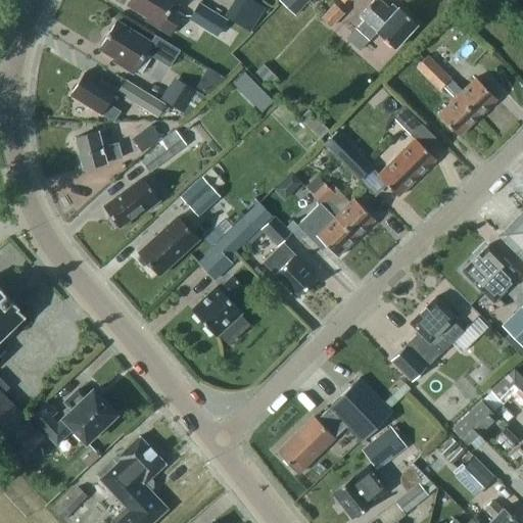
[(146,19),(158,28),(170,35),(183,14),(172,7),(176,0),(175,0),(130,0),(128,4),(148,16),(146,19)]
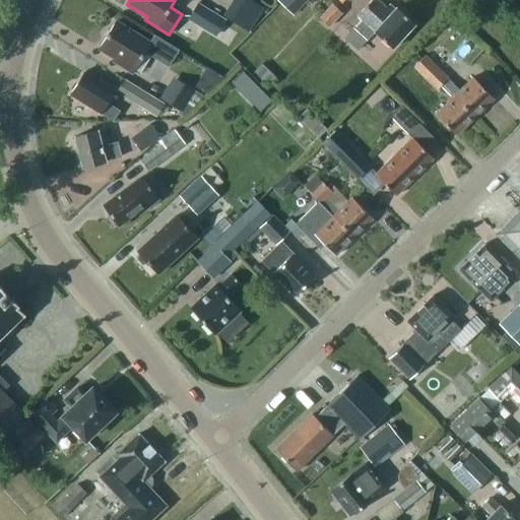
[(264,7),(251,0),(232,0),(222,16),(249,31),(264,7)]
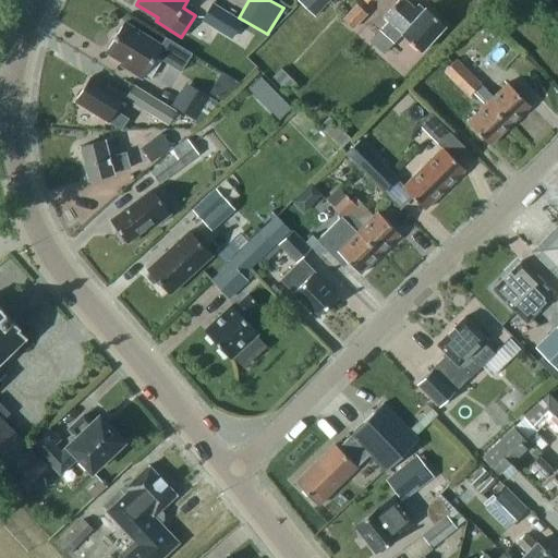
[(298,0),(315,16),(330,0),(298,0)]
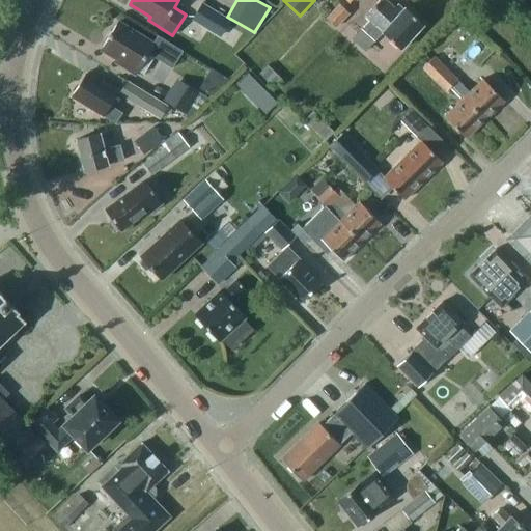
[(402,9),(397,4),(394,8),(385,0),(379,0),(365,16),(369,20),(353,38),(366,51),(383,33),(400,50),(423,25),(404,7),(402,9)]
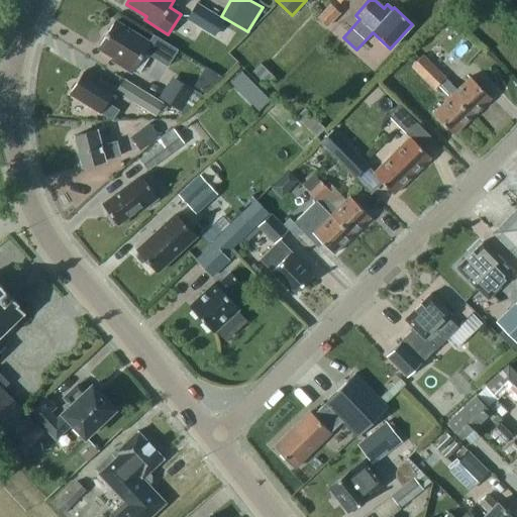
[(186,19),(214,37),(225,20),(197,3),(186,19)]
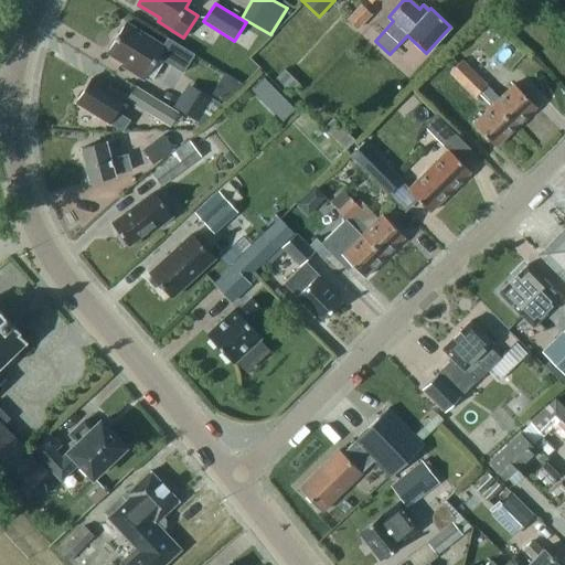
[(347,19),(358,30),(372,14),(361,4),(347,19)]
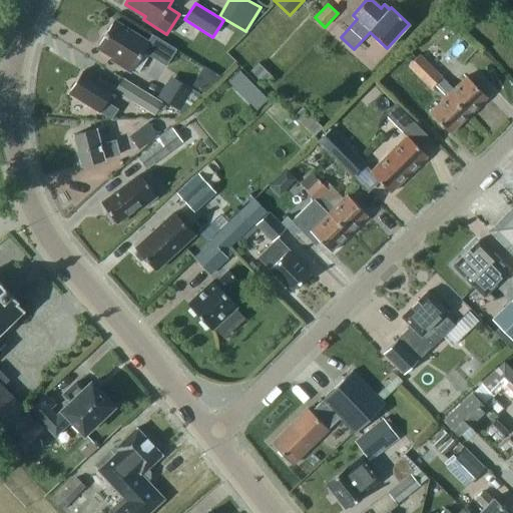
[(148,42),(114,21),(97,48),(118,61),(117,64),(130,72),(142,51),(151,57),(164,65),(171,55),(157,47),(156,48),(148,42)]
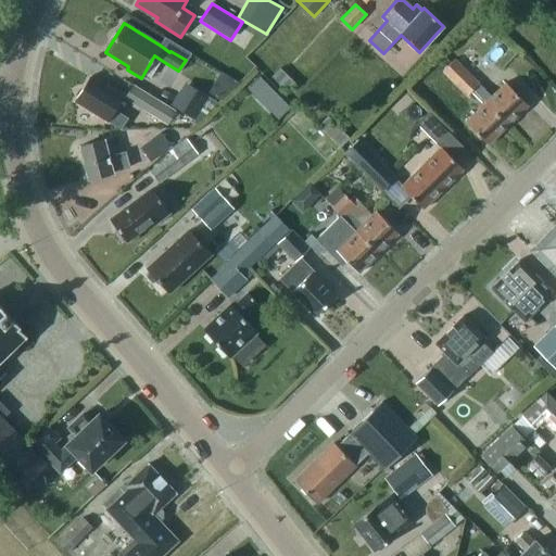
[(482,63),(467,48),(449,65),(474,90),(479,85),(469,75),(482,63)]
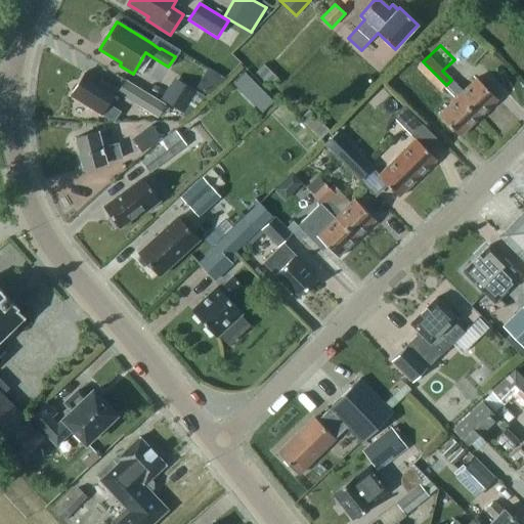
[(446,85),(423,61),(417,68),(440,91),(446,85)]
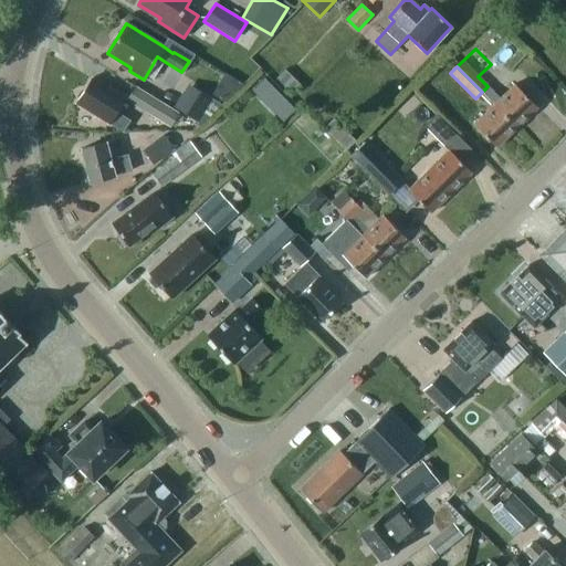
[(292,94),(301,85),(284,70),(276,79),(292,94)]
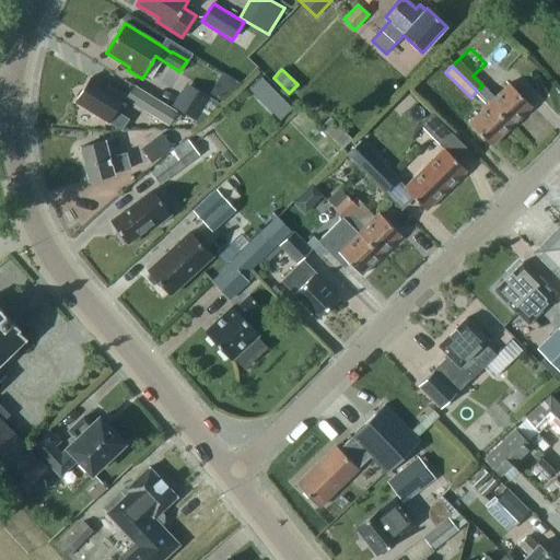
[(217,91),(232,100),(244,80),(229,70),(217,91)]
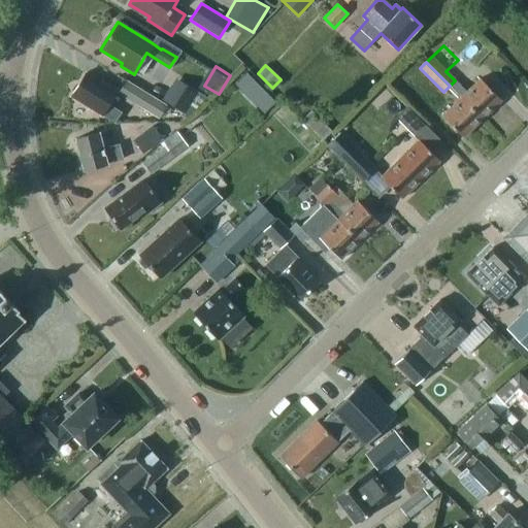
[(237,81),(245,91),(256,80),(248,71),(237,81)]
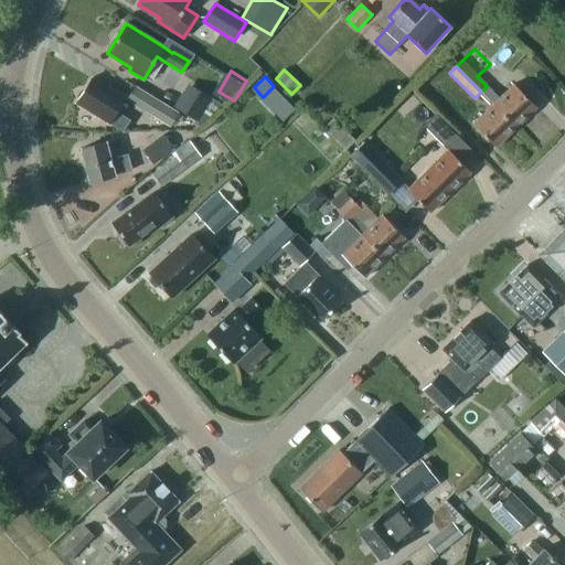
[(76,104),(108,124),(108,123),(124,132),(130,120),(116,112),(125,97),(93,77),(76,104)]
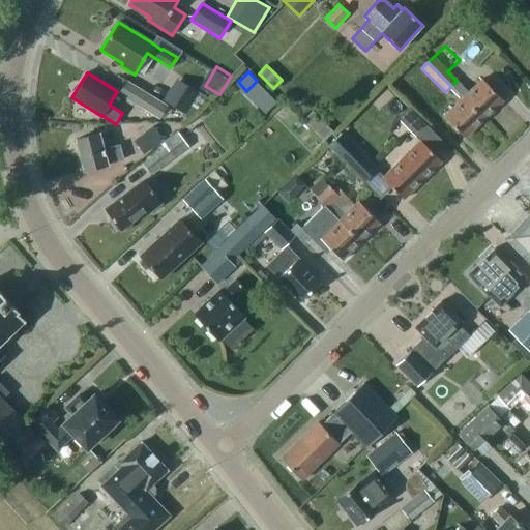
[(199,92),(176,79),(163,100),(185,114),(199,92)]
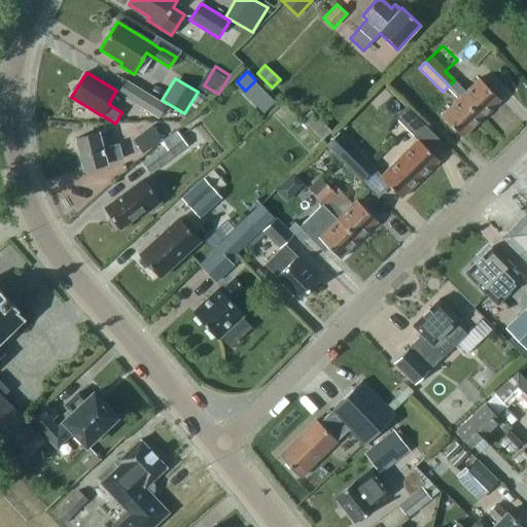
[(460,97),(481,118),(500,100),(479,78),(465,92),(454,80),(449,85),(460,97)]
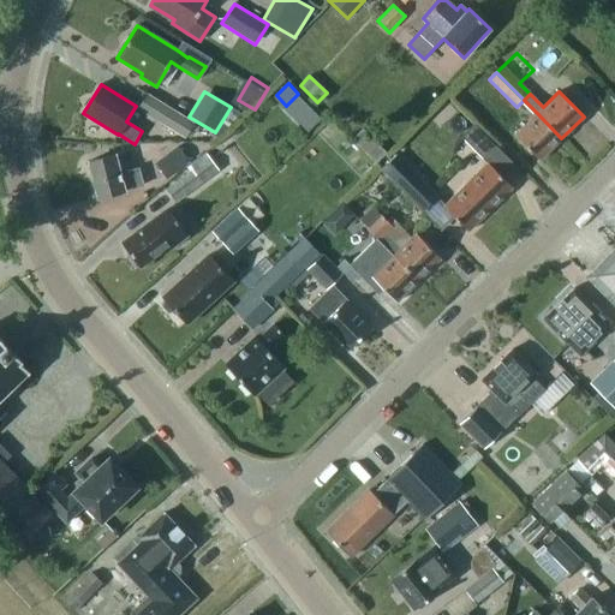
[(137,109),(185,138),(195,123),(147,94),(137,109)]
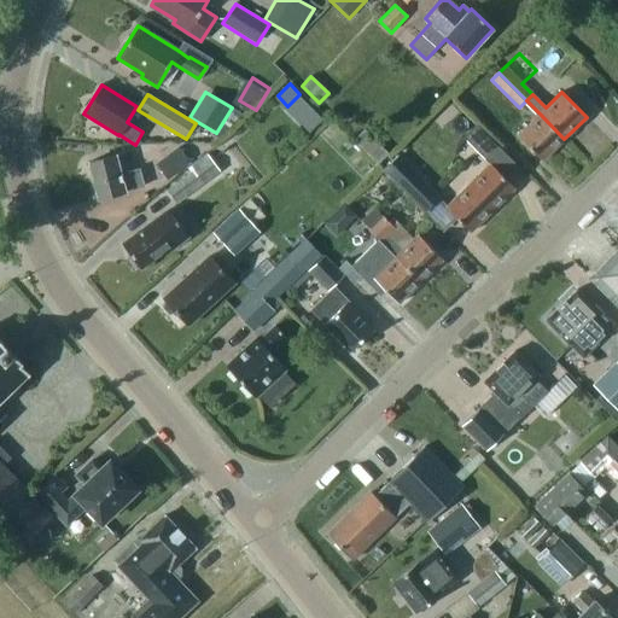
[(542,161),(564,139),(540,114),(517,135),(542,161)]
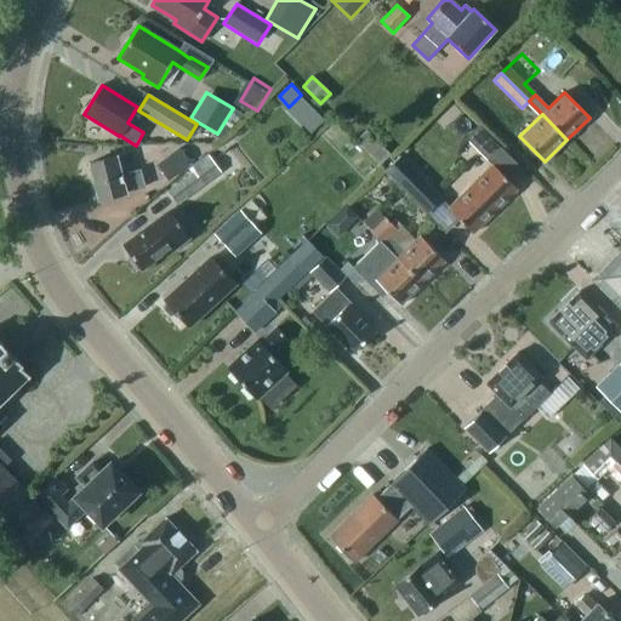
[(495,143),(478,126),(466,138),(483,155),(495,143)]
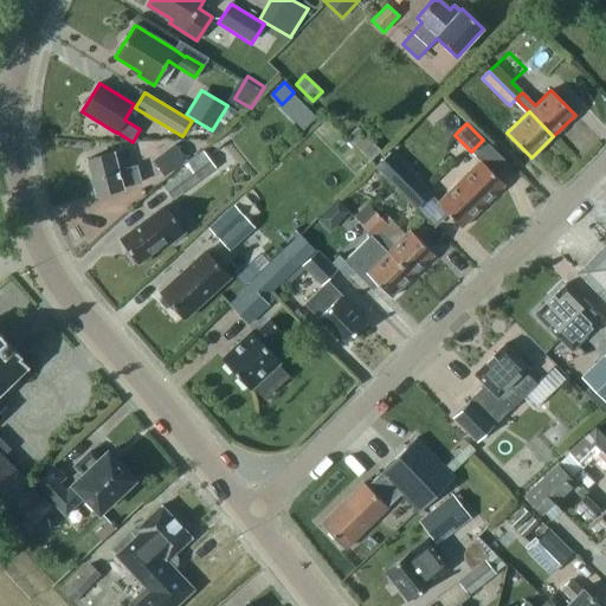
[(347,139),(369,162),(380,152),(356,128),(347,139)]
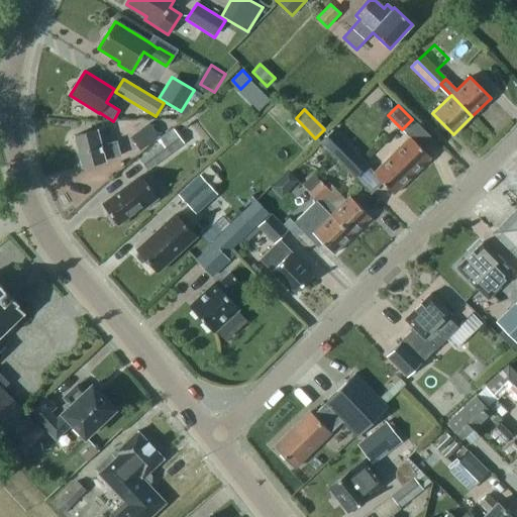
[(159,135),(149,123),(139,130),(149,143),(159,135)]
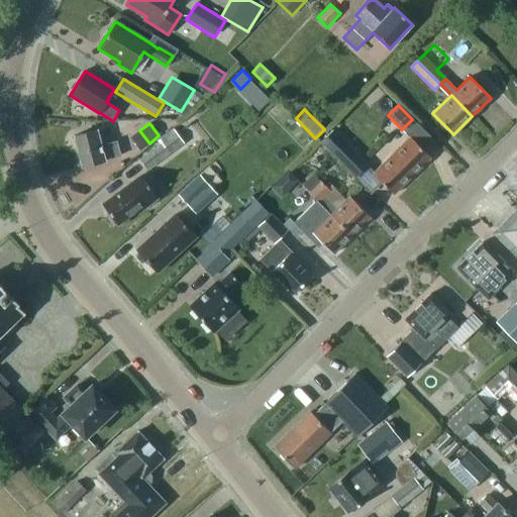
[(74,135),(82,167),(104,161),(104,160),(120,156),(116,141),(100,145),(96,129),(74,135)]
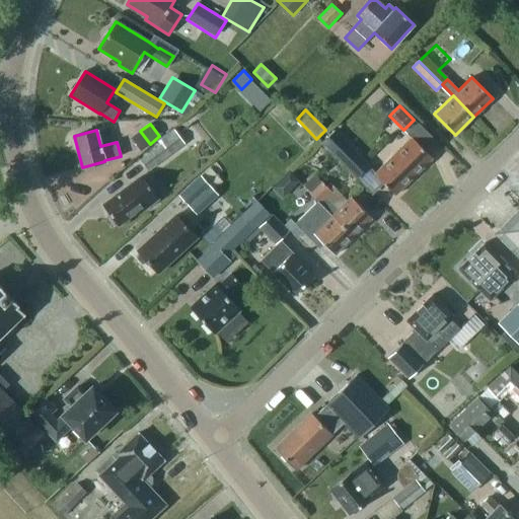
[(140,160),(149,171),(184,144),(173,130),(157,142),(160,145),(140,160)]
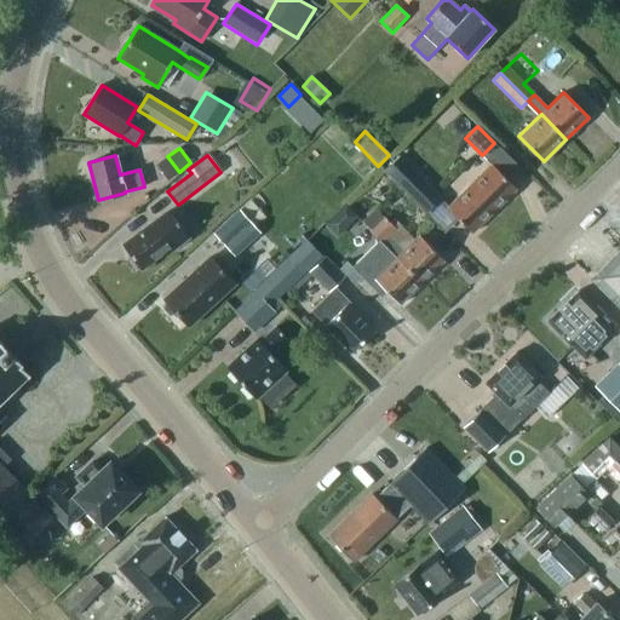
[(442,197),(400,155),(384,171),(425,213),(442,197)]
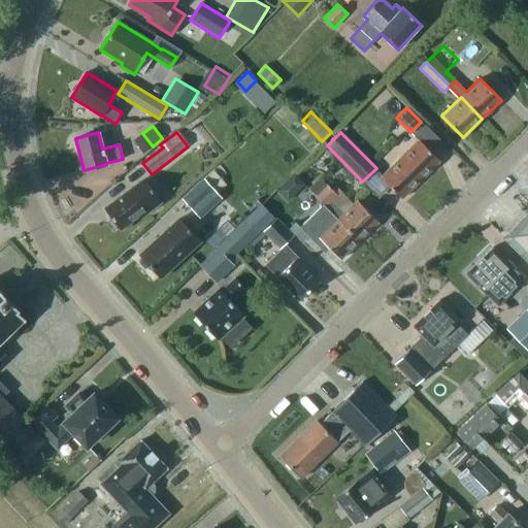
[(410,146),(399,158),(421,179),(439,161),(418,139),(410,146)]
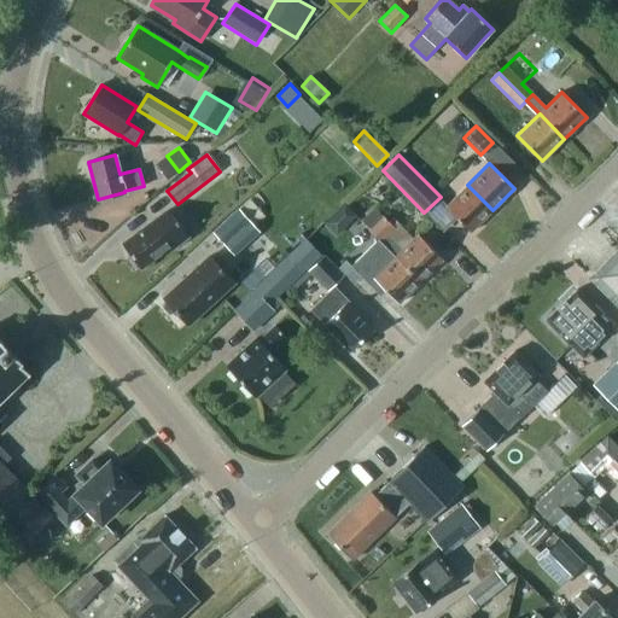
[(470,232),(493,210),(467,185),(445,207),(470,232)]
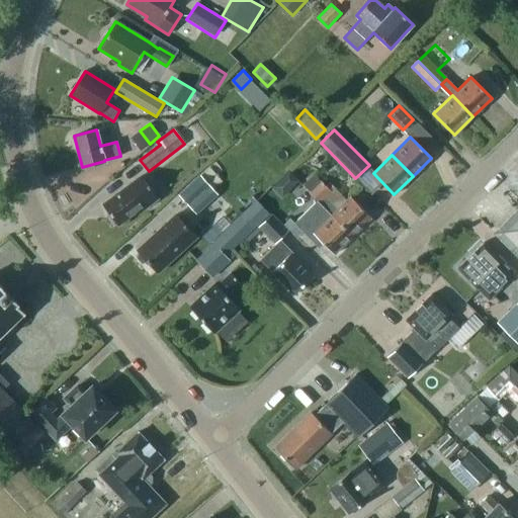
[(280,178),(290,189),(298,181),(288,171),(280,178)]
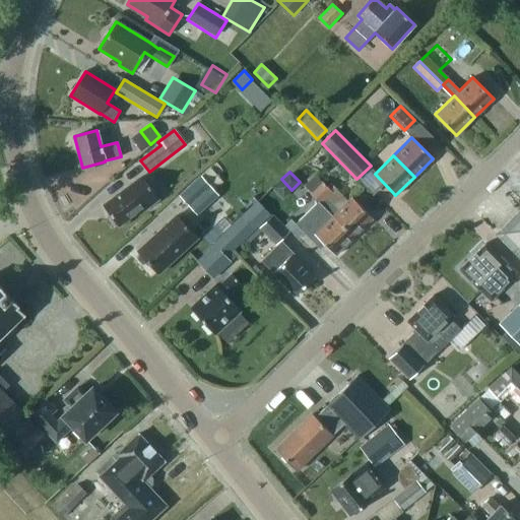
[(180,196),(197,215),(218,196),(201,177),(180,196)]
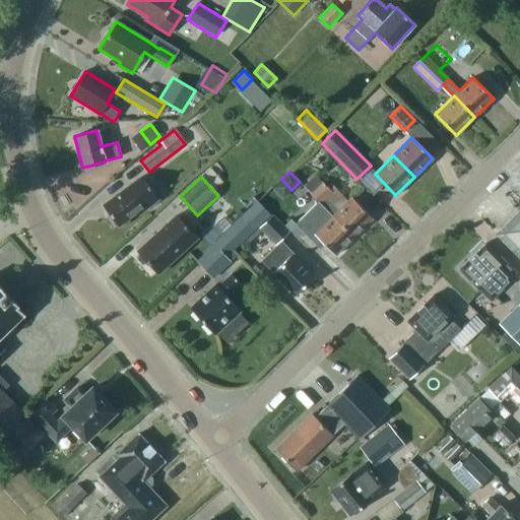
[(130,186),(129,185),(103,204),(119,225),(144,206),(146,210),(156,202),(139,179),(130,186)]
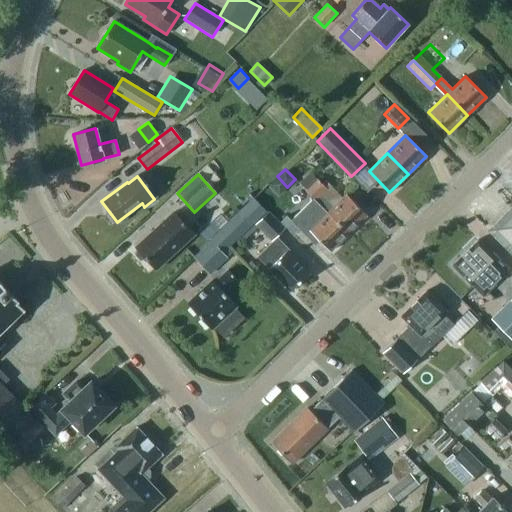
[(332,187),(329,184),(325,188),(316,179),(305,190),(317,202),(332,187)]
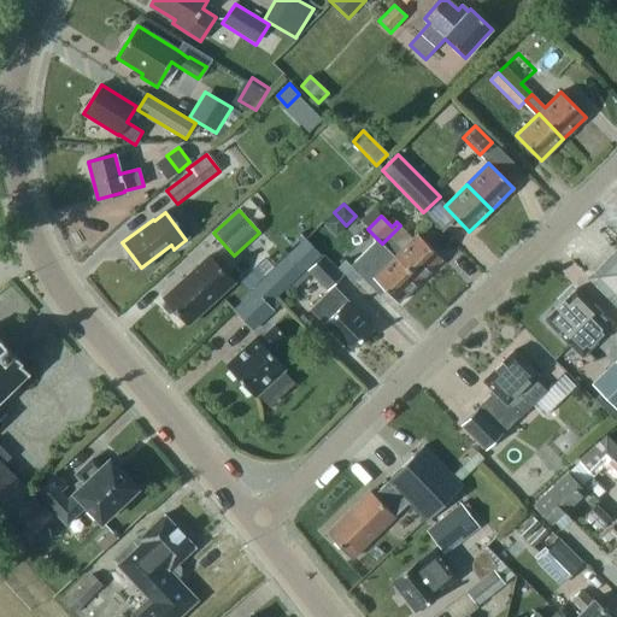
[(417,234),(412,239),(399,227),(382,244),(394,256),(419,281),(441,259),(417,234)]
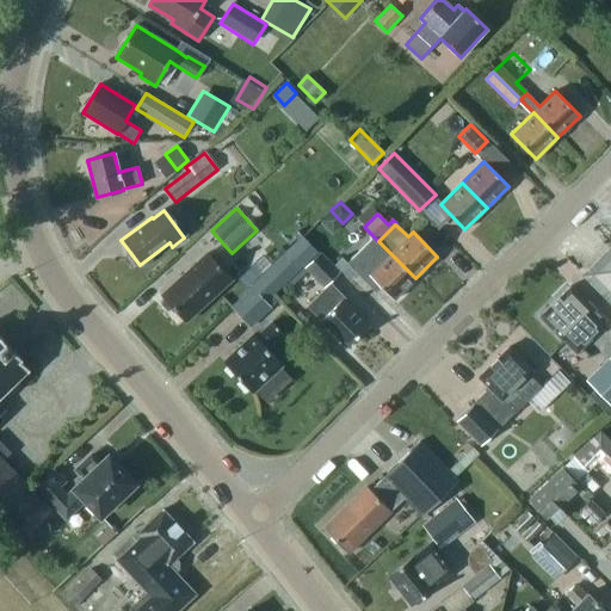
[(267,303),(301,271),(303,269),(319,253),(302,235),(284,253),(251,287),(267,303)]
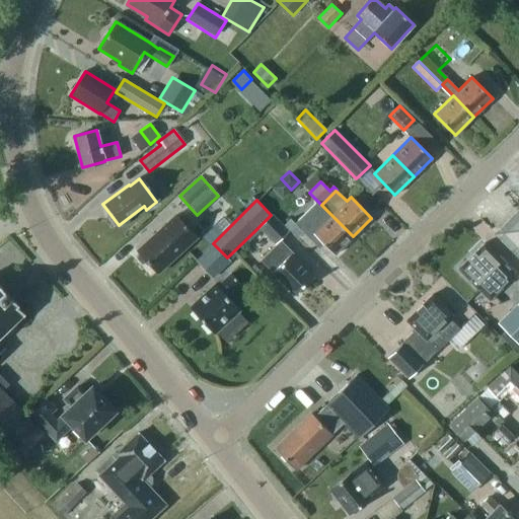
[(321,242),(335,254),(353,236),(331,215),(321,205),(317,201),(294,224),(303,232),(316,246),(321,242)]
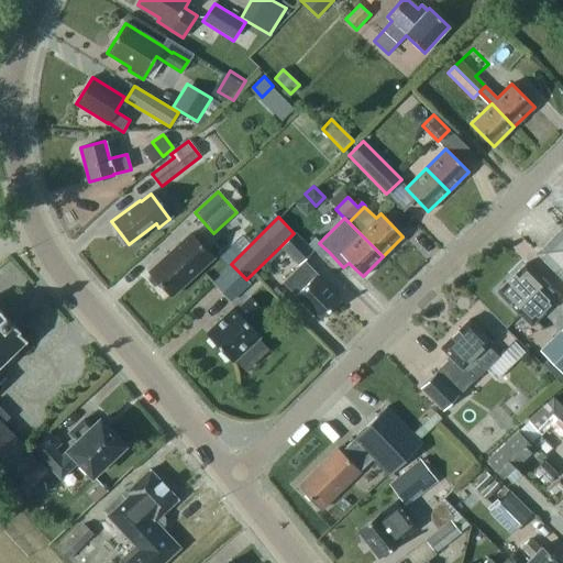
[(562,279),(562,225),(536,253),(562,279)]
